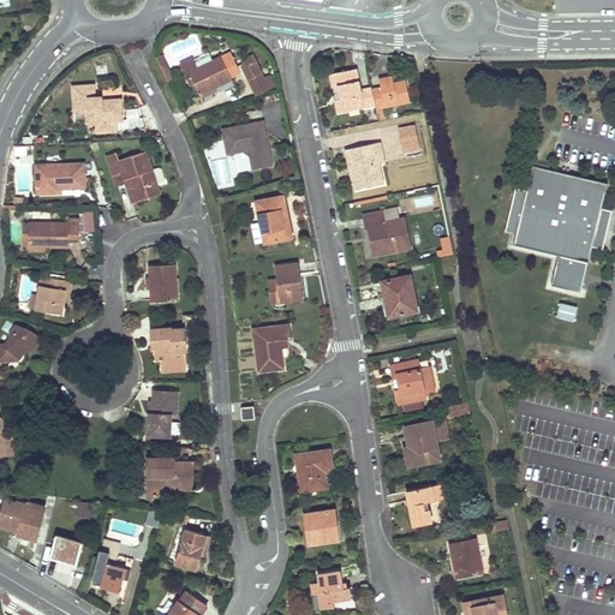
[(240,72),(231,54),(198,70),(193,59),(180,65),(191,87),(196,84),(201,96),(232,81),(231,78),(240,72)]
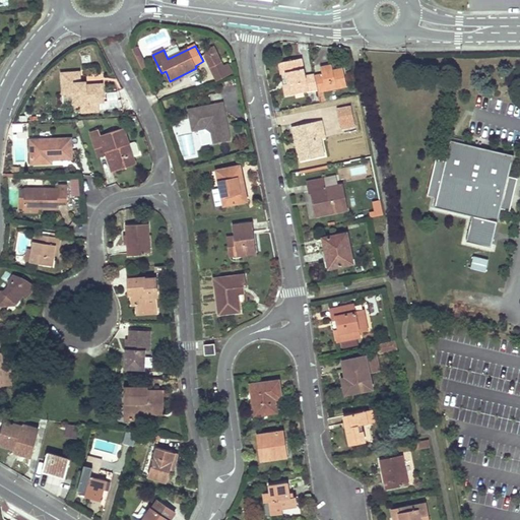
[(141,54),(138,47),(133,50),(136,57),(141,54)]
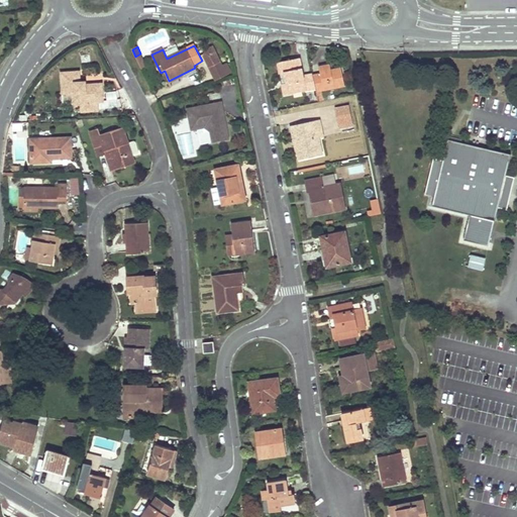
[(221,61),(214,46),(207,49),(205,56),(210,67),(221,61)]
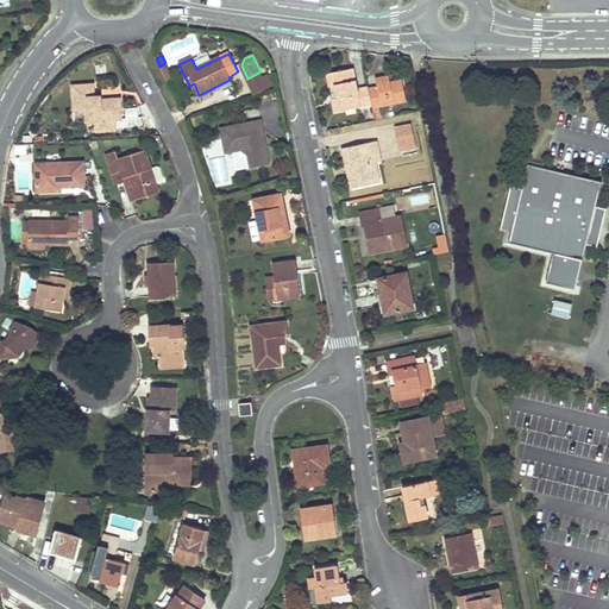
[(327,75),(330,87),(334,87),(337,99),(333,99),(336,112),(372,105),(369,89),(369,87),(357,90),(352,69),(327,75)]
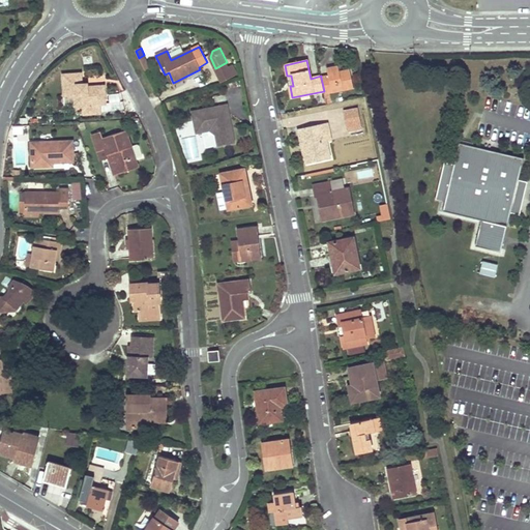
[(227,62),(215,68),(223,82),(237,74),(233,65),(229,67),(227,62)]
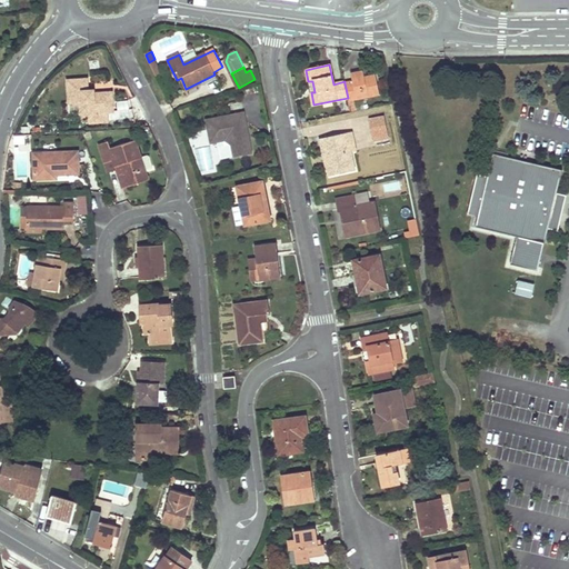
[(345,83),(348,98),(349,102),(380,96),(377,76),(365,79),(363,72),(352,75),(353,82),(345,83)]
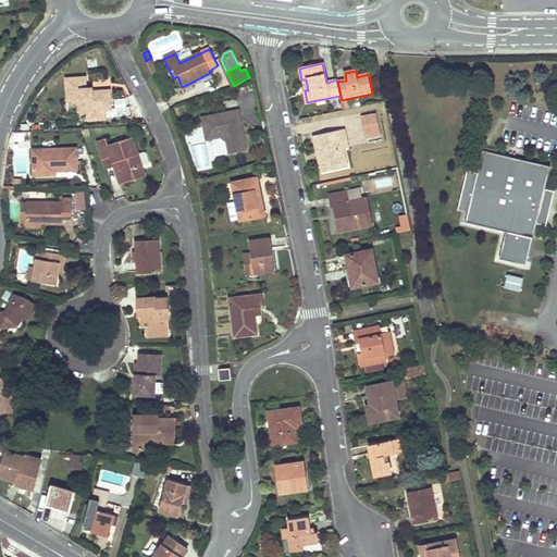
[(88,119),(106,118),(104,109),(111,108),(110,89),(93,90),(87,90),(86,86),(86,75),(66,76),(67,99),(79,99),(87,98),(87,110),(88,119)]
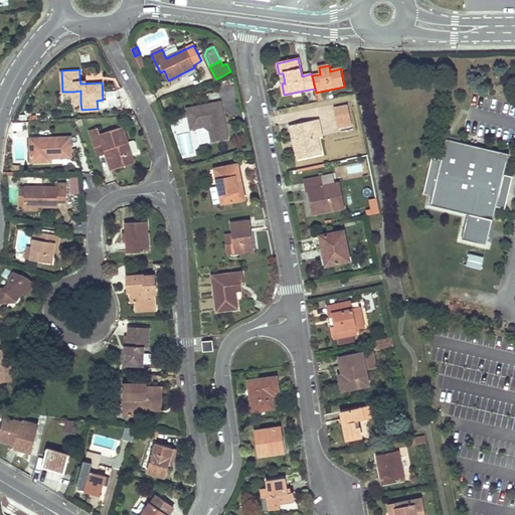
[(221,102),(186,109),(190,131),(203,128),(209,131),(211,143),(228,139),(221,102)]
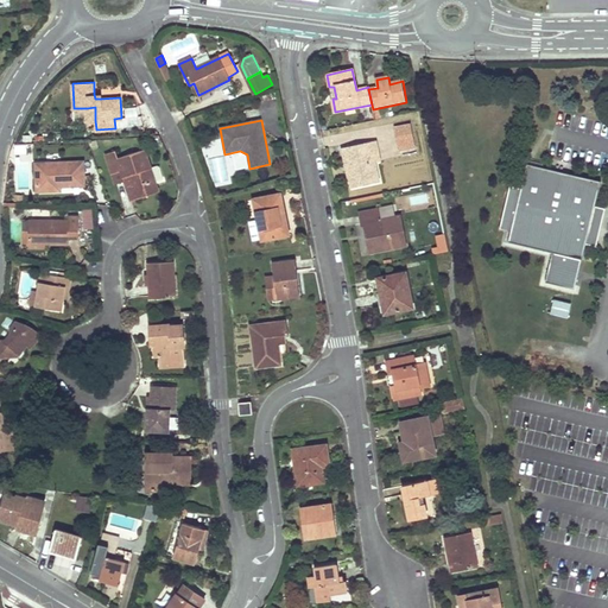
[(411,126),(394,130),(399,147),(407,145),(409,151),(416,150),(411,126)]
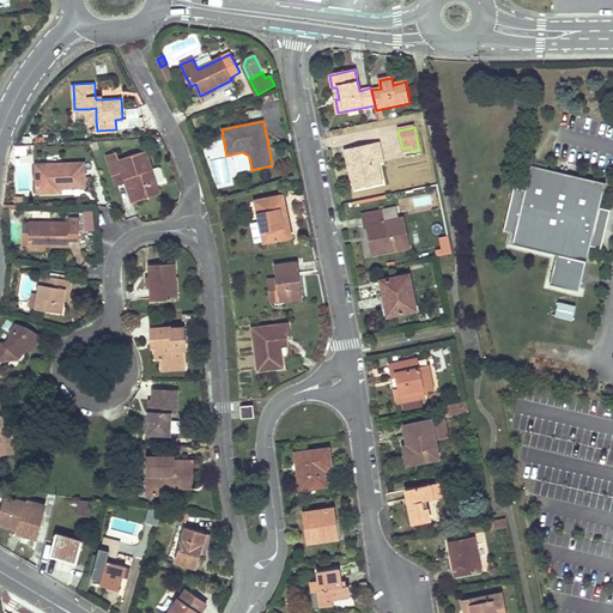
[(381,144),(375,145),(380,165),(384,164),(381,144)]
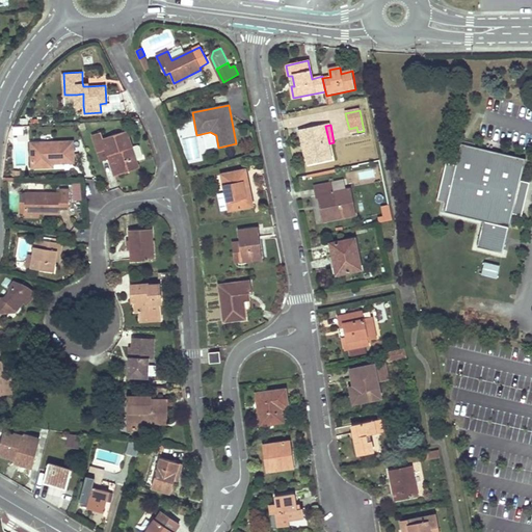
[(325,126),(299,131),(307,166),(333,160),(329,143),(325,126)]
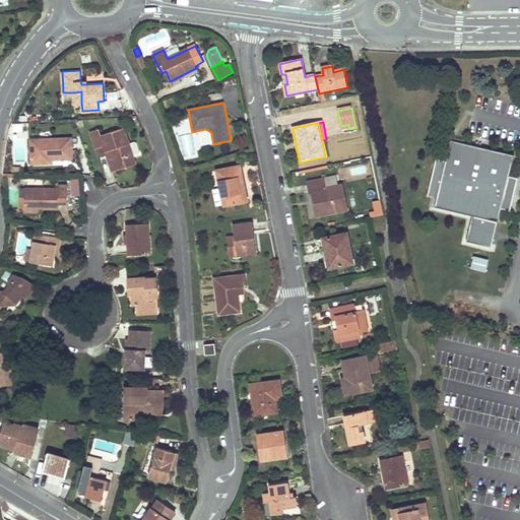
[(95,148),(102,146),(104,153),(110,151),(116,171),(135,165),(133,156),(138,154),(139,152),(136,143),(134,142),(128,144),(123,128),(101,135),(98,129),(89,132),(95,148)]
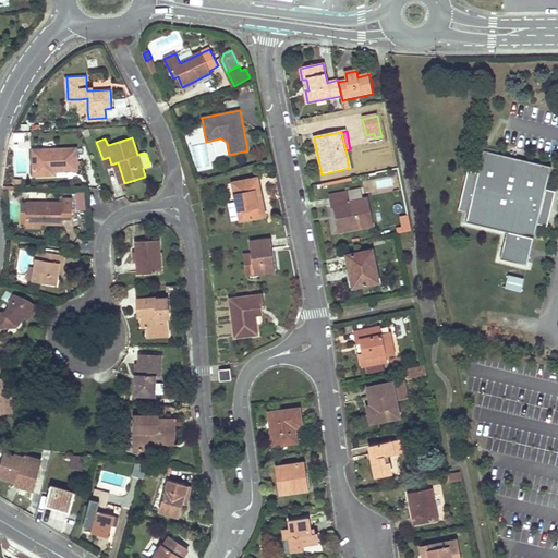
[(34,176),(55,176),(55,171),(76,170),(76,149),(33,150),(34,176)]
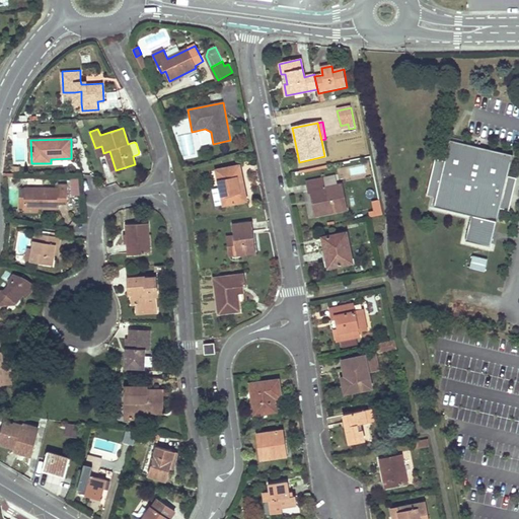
[(445,160),(443,168),(436,167),(431,190),(437,191),(436,199),(434,207),(471,216),(465,241),(491,246),(494,235),(497,221),(501,208),(506,210),(511,192),(505,190),(508,175),(513,155),(451,140),(449,140),(445,160)]
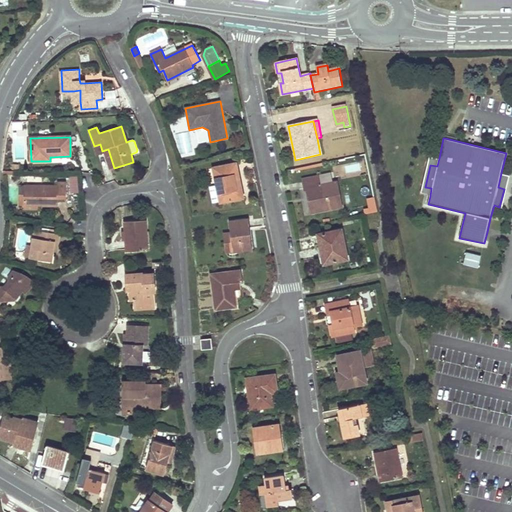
[(109,170),(114,168),(108,149),(102,151),(100,144),(94,146),(97,155),(103,153),(109,170)]
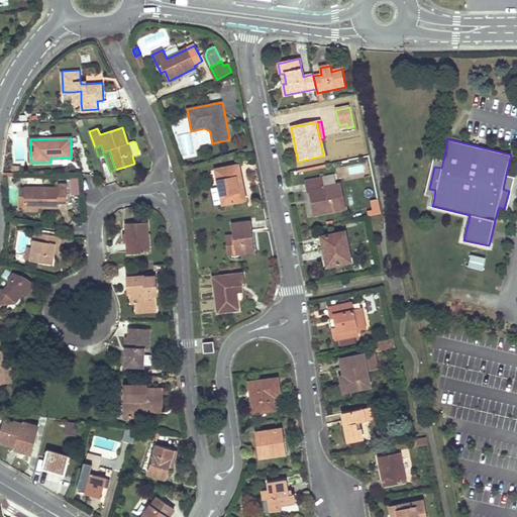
[(433,158),(424,195),(434,198),(435,190),(429,189),(434,167),(441,168),(443,160),(433,158)]
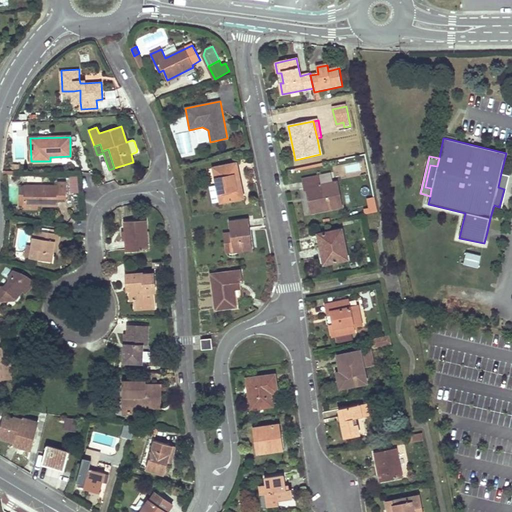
[(243,199),(237,164),(214,169),(218,186),(210,187),(213,203),(220,202),(221,203),(243,199)]
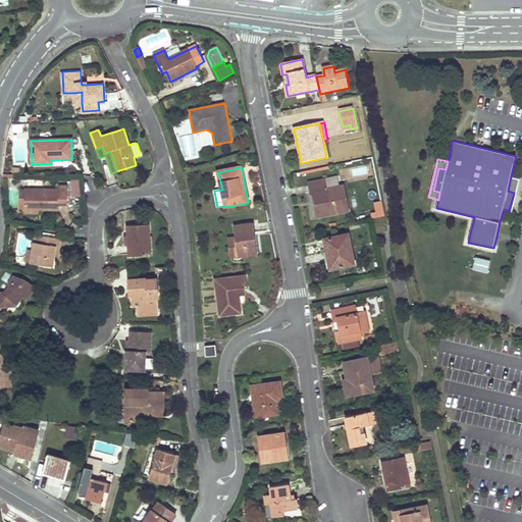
[(520,178),(511,176),(508,191),(514,193),(509,211),(512,211),(520,178)]
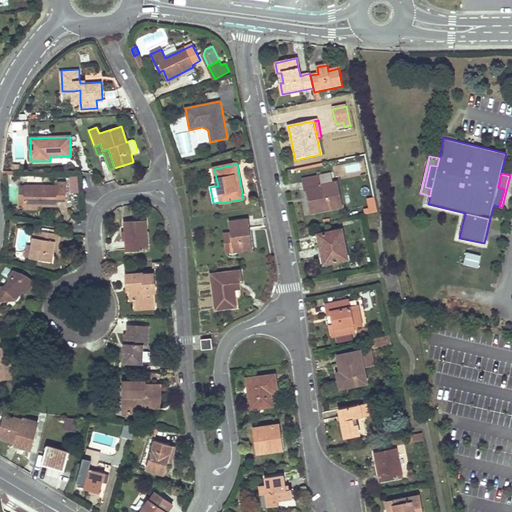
[(80,190),(79,176),(71,176),(72,190),(80,190)]
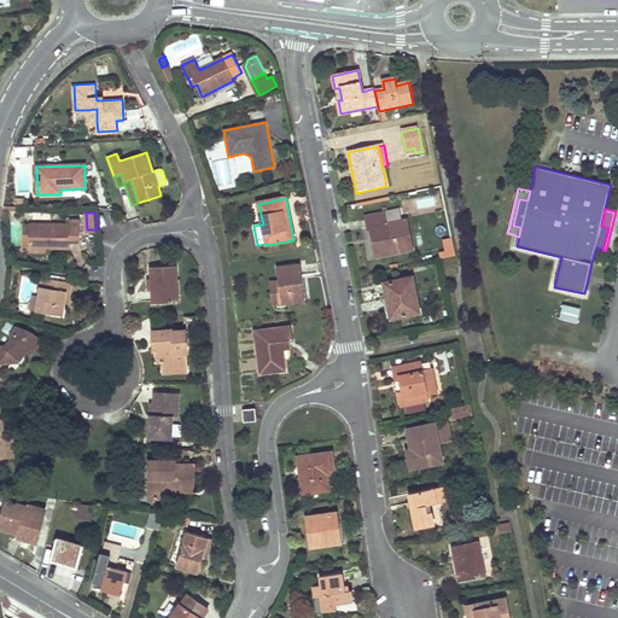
[(367,216),(368,222),(369,228),(373,228),(379,257),(412,250),(407,220),(388,223),(385,213),(367,216)]
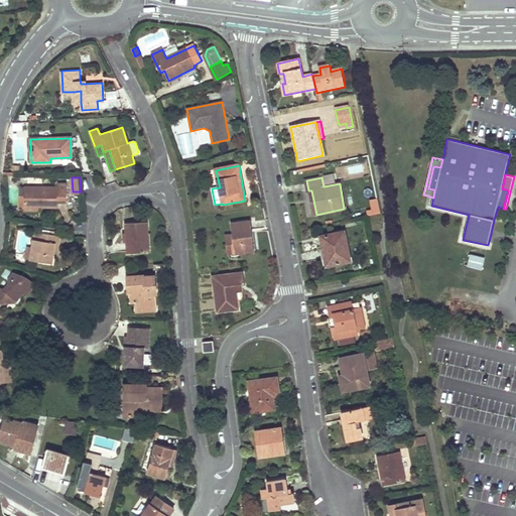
[(66,203),(67,184),(57,183),(57,187),(19,187),(18,207),(23,207),(40,207),(56,208),(57,202),(66,203)]
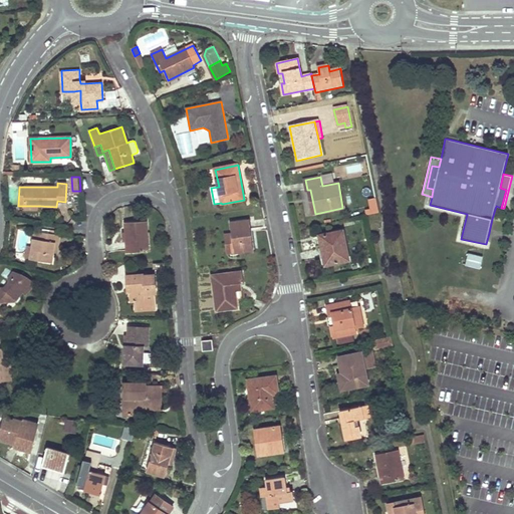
[(374,198),(367,200),(371,214),(379,212),(374,198)]
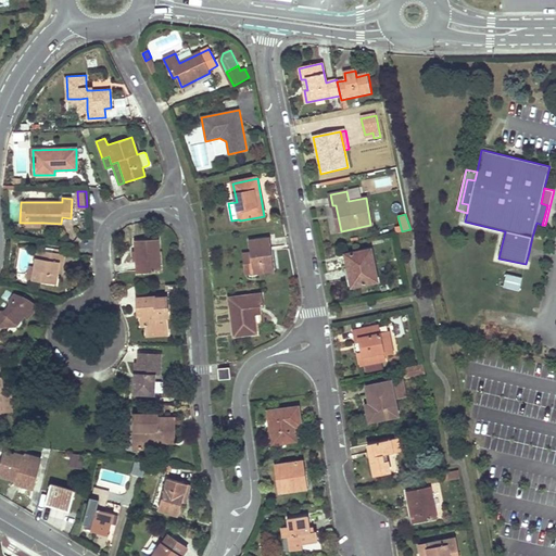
[(243,254),(244,264),(247,274),(274,270),(269,239),(250,241),(252,253),(243,254)]
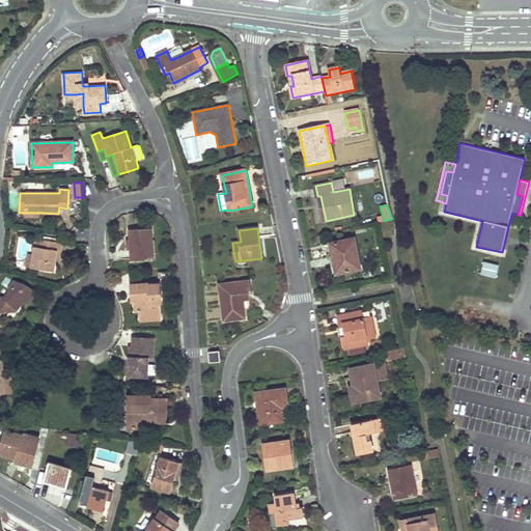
[(131,261),(141,260),(152,259),(149,229),(129,230),(130,240),(130,249),(131,261)]
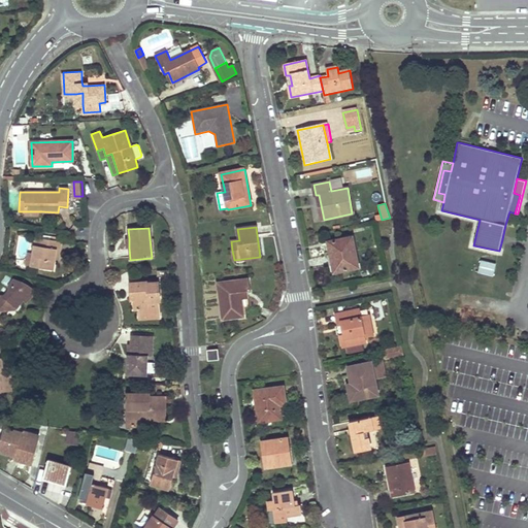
[(31,267),(41,268),(53,270),(54,261),(56,249),(59,250),(61,241),(35,237),(33,253),(31,267)]
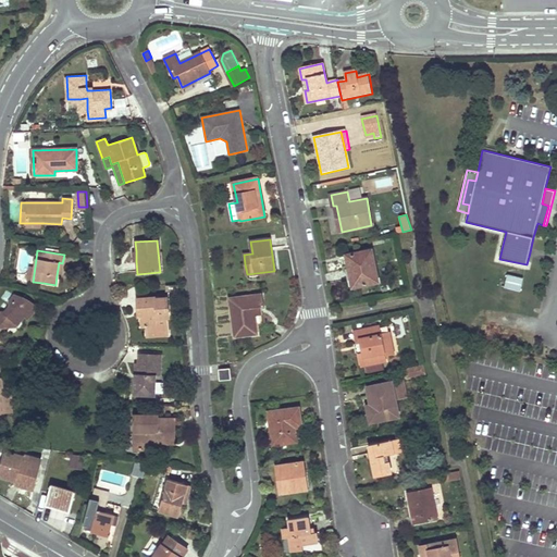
[(346,256),(349,272),(353,288),(379,283),(372,250),(346,256)]
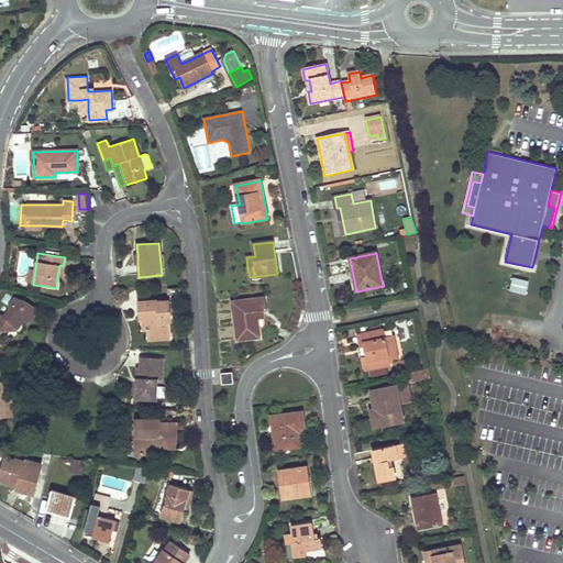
[(511,277),(509,291),(526,295),(529,282),(511,277)]
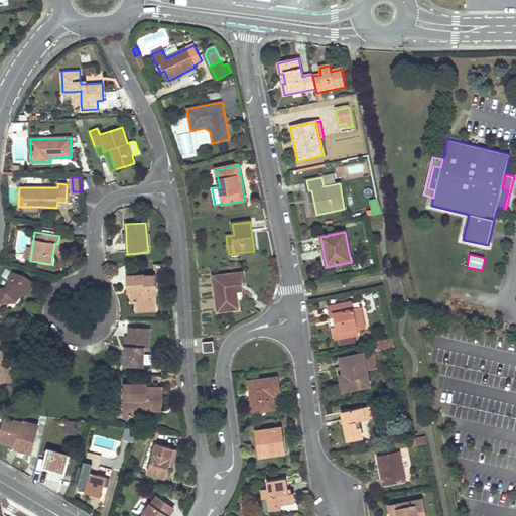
[(0,306),(0,307),(2,306),(4,306),(5,306),(6,305),(7,304),(8,302),(15,301),(21,293),(26,296),(32,290),(31,285),(26,281),(20,281),(20,276),(12,272),(7,279),(7,282),(3,287),(0,287),(0,306)]
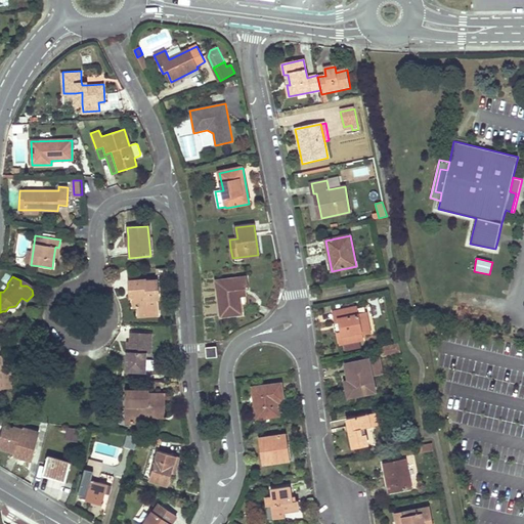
[(245,290),(247,290),(248,290),(247,277),(216,281),(221,317),(242,315),(239,297),(238,291),(245,290)]
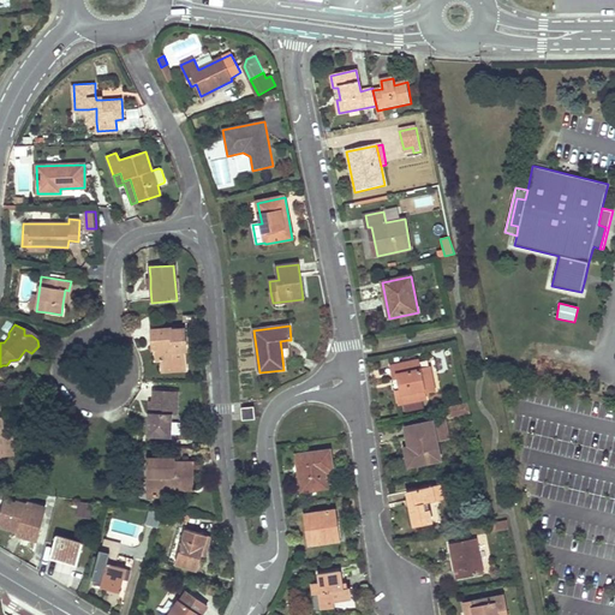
[(156,360),(159,360),(161,360),(162,371),(177,370),(177,364),(186,364),(185,350),(186,350),(185,328),(173,329),(172,327),(151,329),(153,341),(155,341),(156,351),(156,360)]
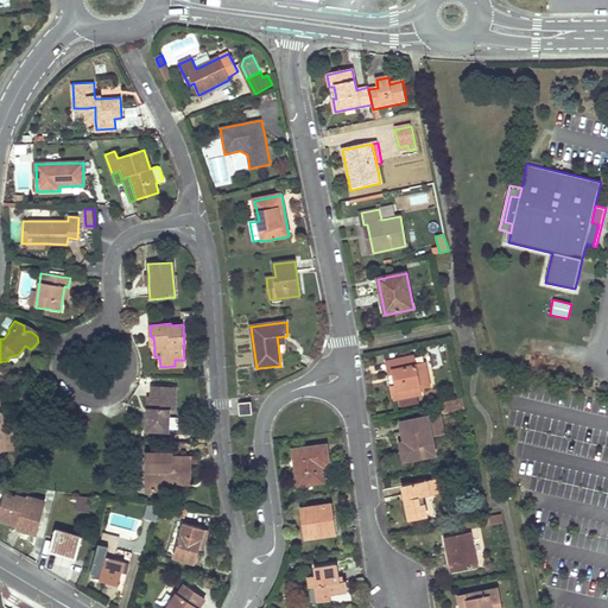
[(435,347),(439,366),(447,365),(442,346),(435,347)]
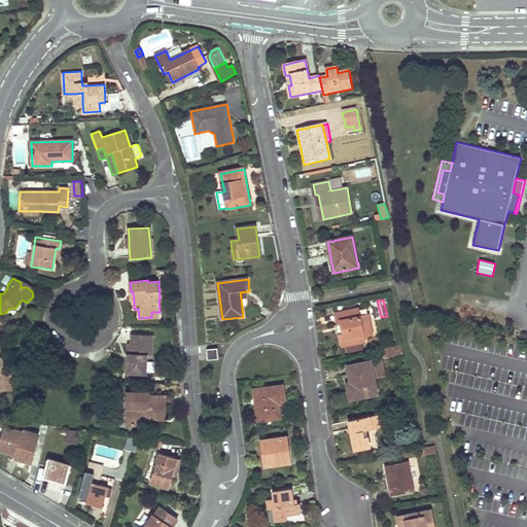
[(369,315),(360,317),(358,309),(336,314),(338,325),(342,325),(344,335),(340,336),(343,347),(347,346),(348,354),(363,351),(361,343),(365,342),(364,340),(364,337),(373,335),(369,315)]
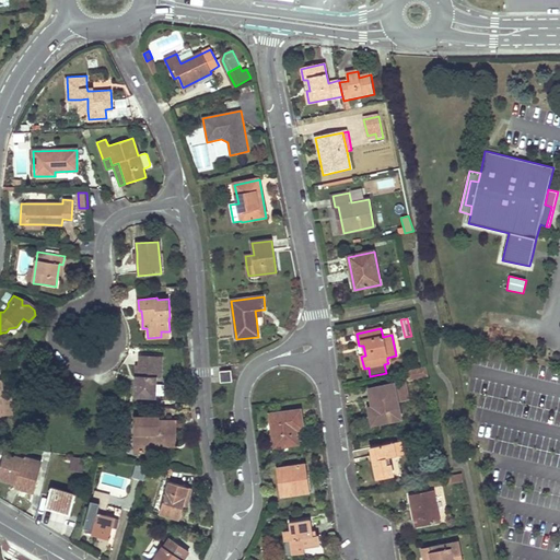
[(162,377),(162,357),(139,357),(139,366),(136,366),(135,398),(156,398),(156,377),(162,377)]
